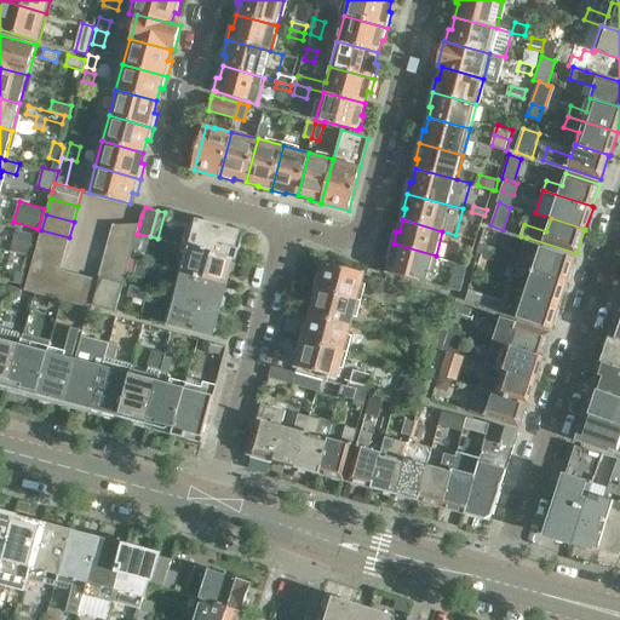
[(194,230),(189,247),(236,259),(244,234),(196,220),(194,230)]
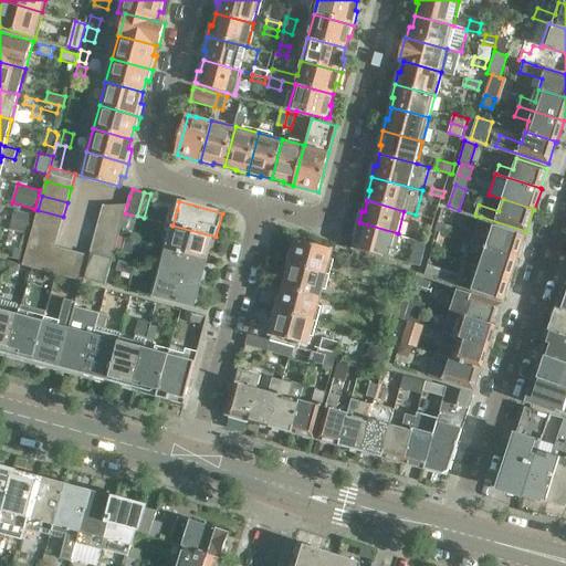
[(101,217),(123,222),(125,213),(127,205),(106,205),(104,205),(101,217)]
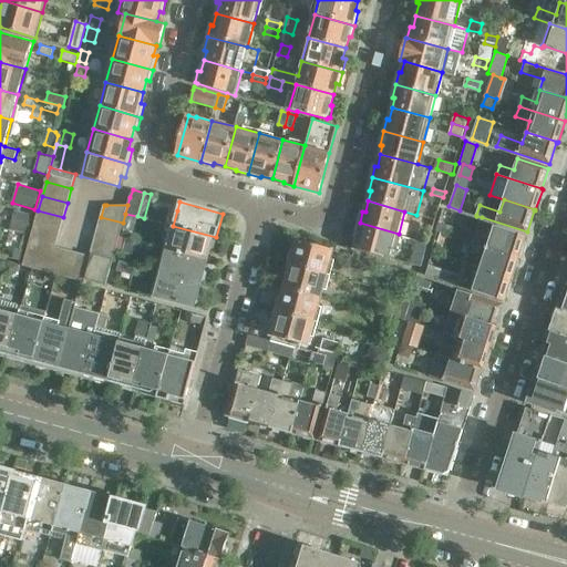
[(9,229),(28,235),(33,215),(14,209),(9,229)]
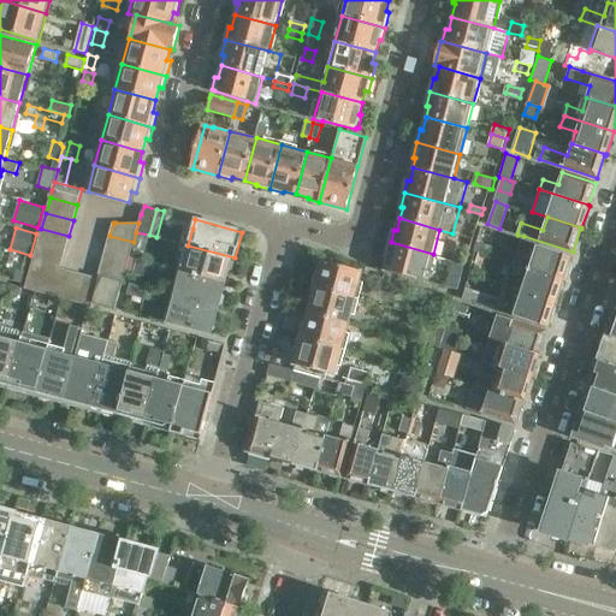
[(41,229),(37,244),(65,252),(69,236),(41,229)]
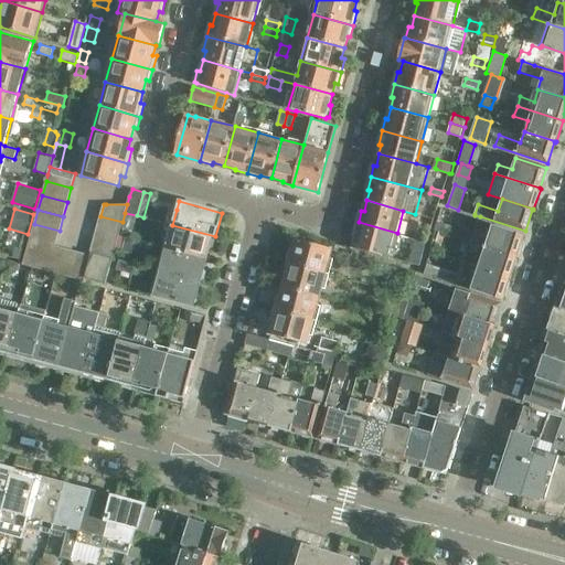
[(451,212),(441,210),(436,230),(446,233),(451,212)]
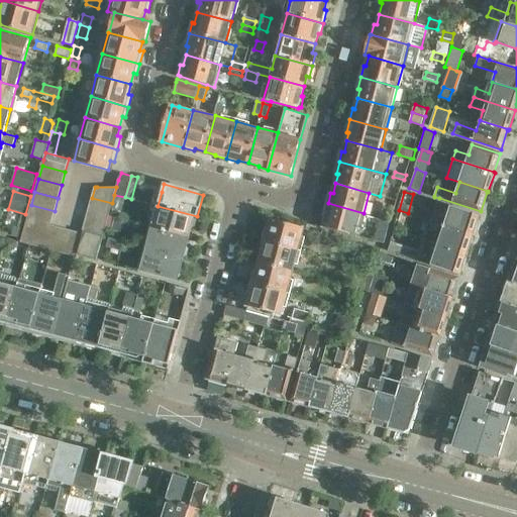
[(92,198),(89,208),(109,214),(112,203),(92,198)]
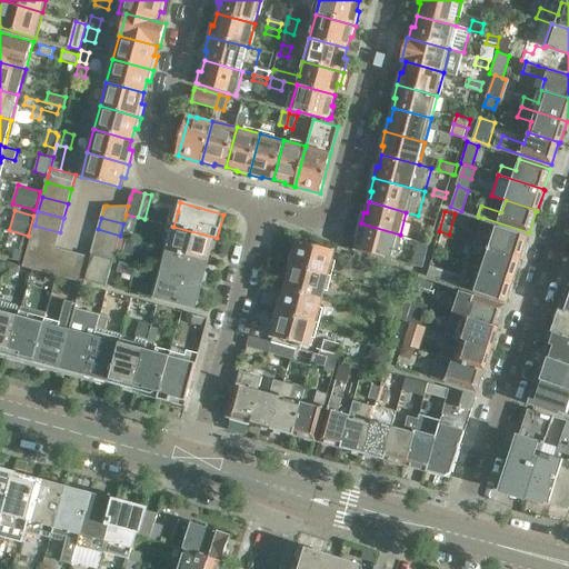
[(359,238),(356,249),(385,258),(385,259),(393,261),(400,235),(361,223),(357,238),(359,238)]
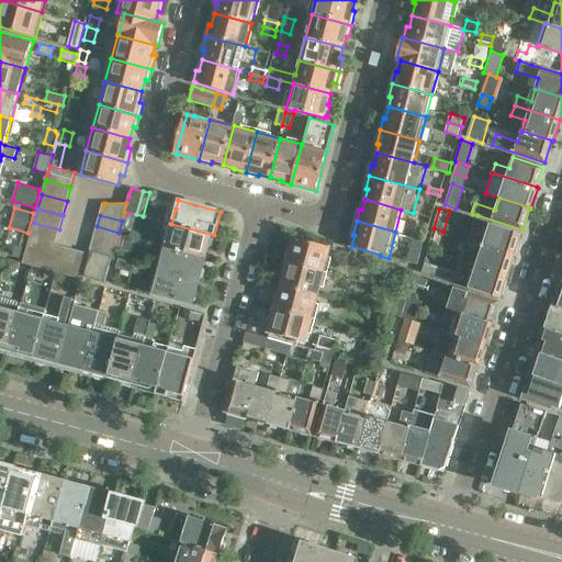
[(34,223),(30,237),(55,244),(59,229),(34,223)]
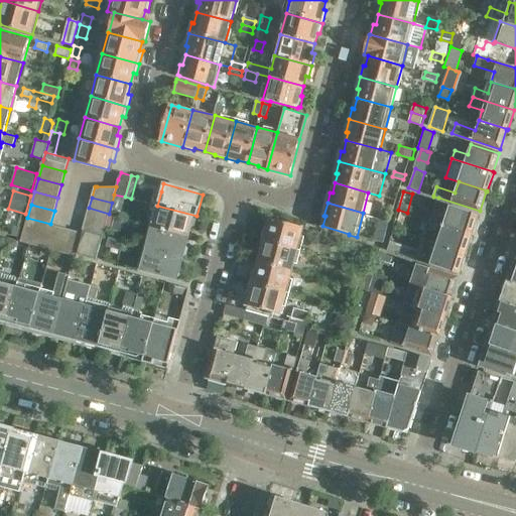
[(157,206),(151,227),(188,236),(190,228),(194,227),(197,216),(157,206)]
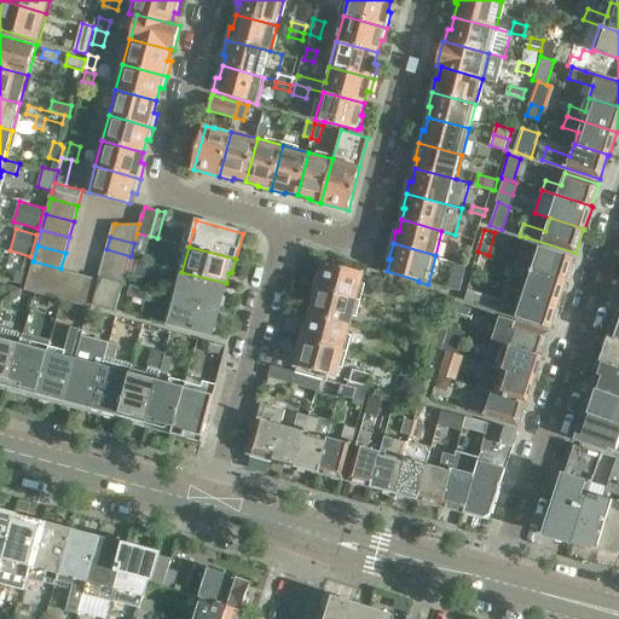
[(536,260),(521,255),(518,265),(567,281),(574,259),(541,248),(536,260)]
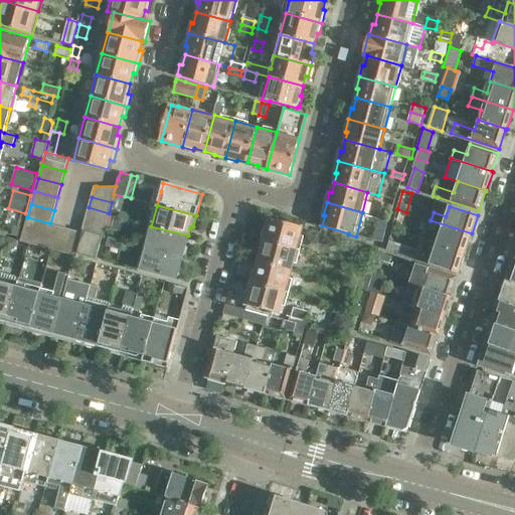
[(89,207),(86,218),(106,224),(109,213),(89,207)]
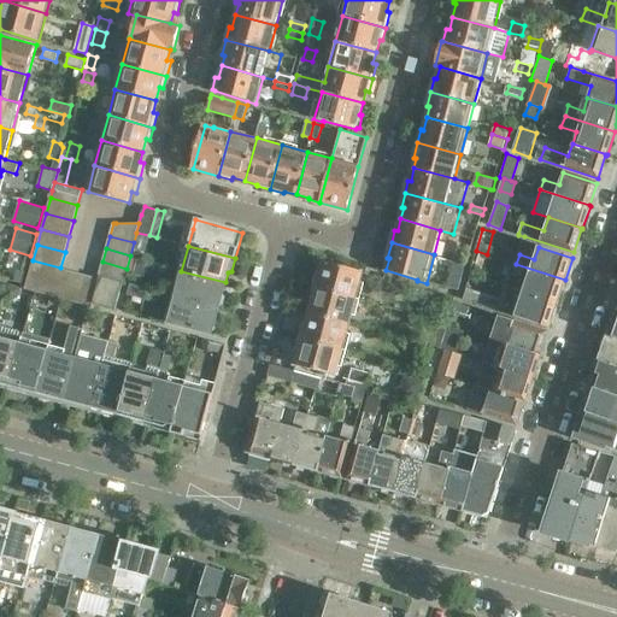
[(481,253),(476,266),(482,269),(486,254),(481,253)]
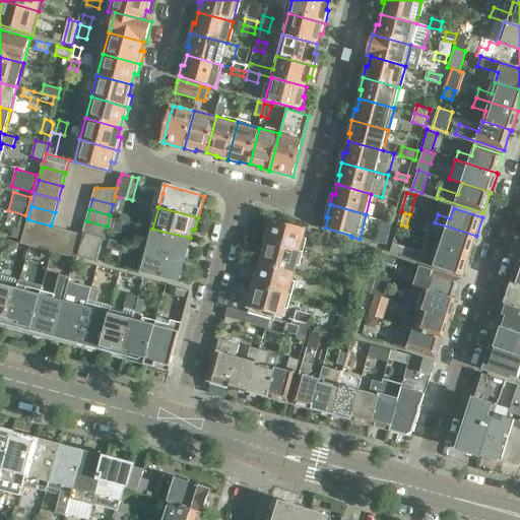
[(124,220),(115,218),(112,231),(121,233),(124,220)]
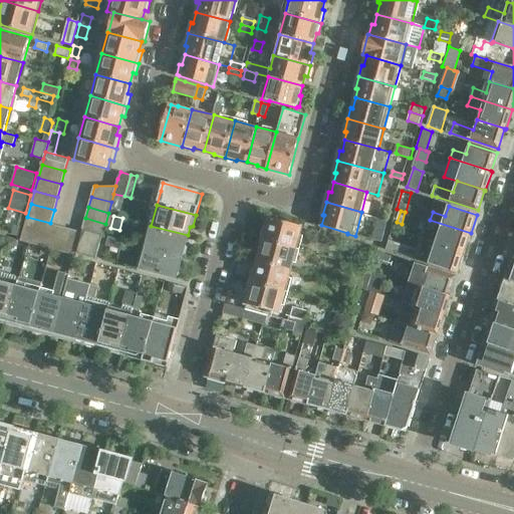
[(50,223),(27,217),(21,241),(44,247),(50,223)]
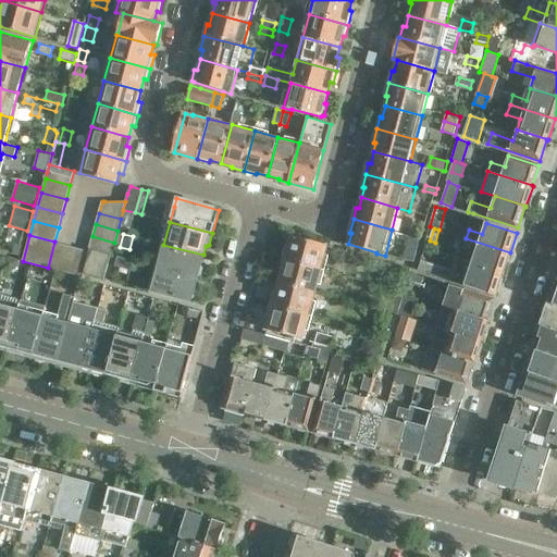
[(93,236),(89,248),(90,249),(111,255),(114,243),(93,236)]
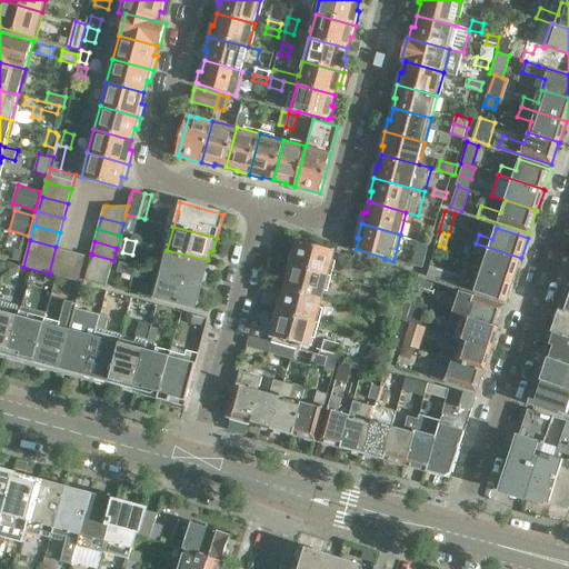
[(291,252),(288,263),(330,275),(335,258),(333,258),(336,251),(298,241),(295,253),(291,252)]
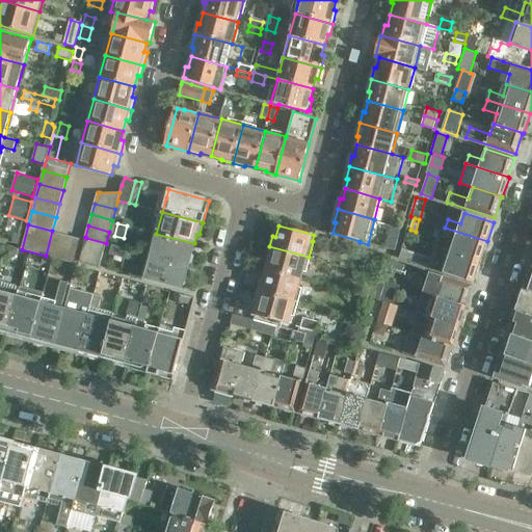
[(388,242),(396,244),(401,229),(393,225),(388,242)]
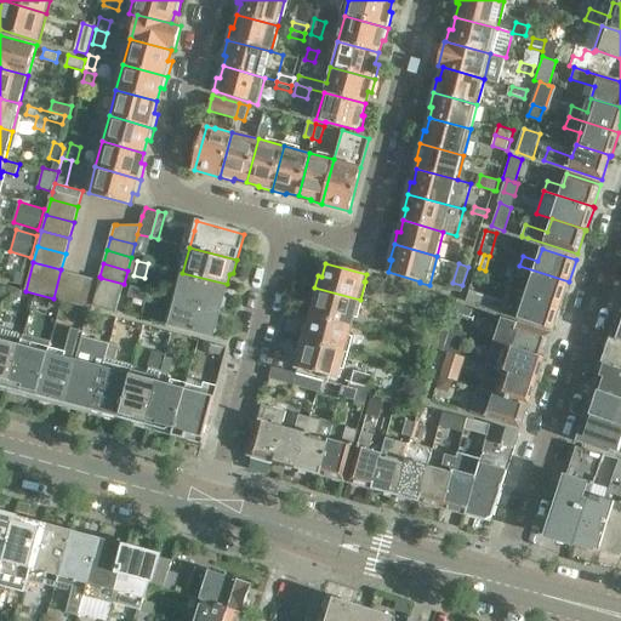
[(568,281),(569,281),(519,266),(516,278),(530,283),(527,294),(562,305),(569,283),(568,281)]
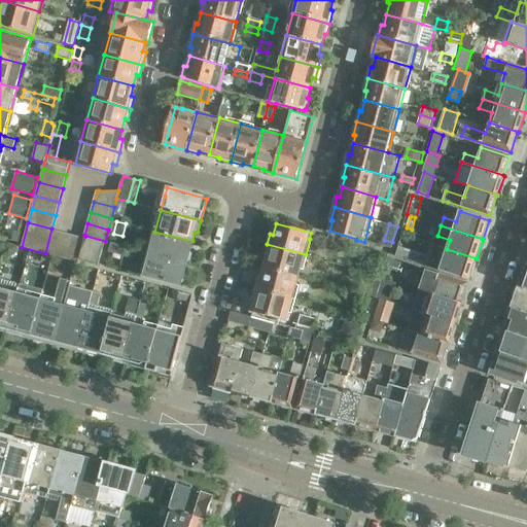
[(51,229),(45,253),(56,256),(63,232),(51,229)]
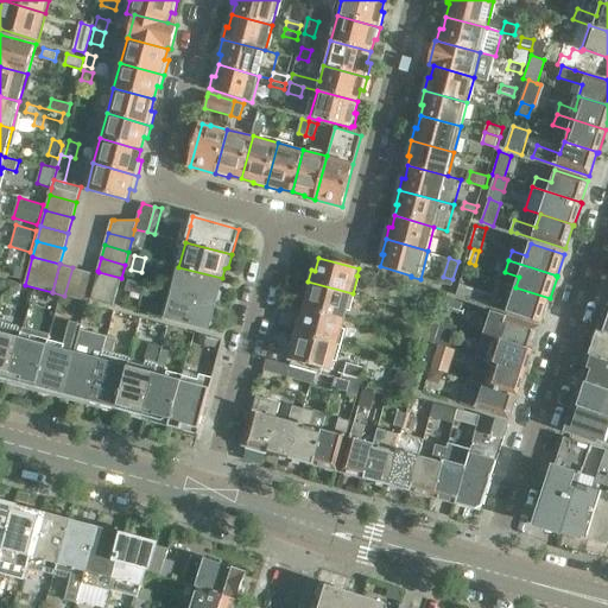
[(11,278),(21,280),(25,268),(19,267),(12,272),(11,278)]
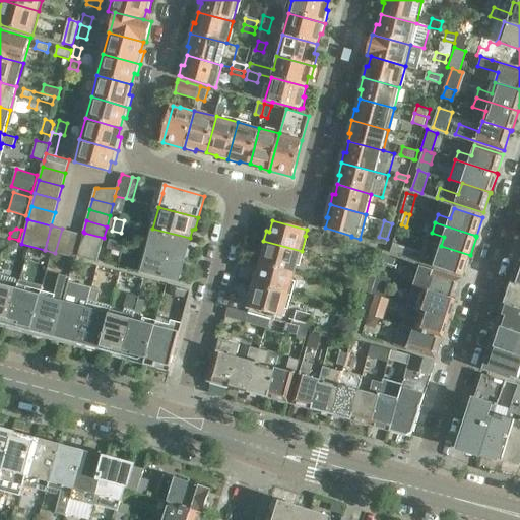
[(62,229),(55,253),(65,255),(72,232),(62,229)]
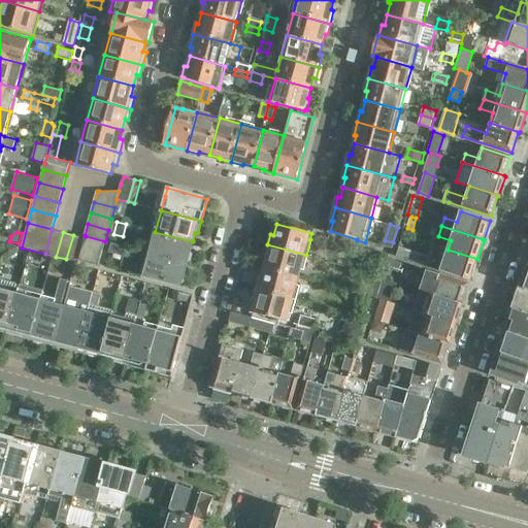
[(155,232),(150,254),(187,263),(188,262),(191,261),(193,255),(190,252),(193,241),(155,232)]
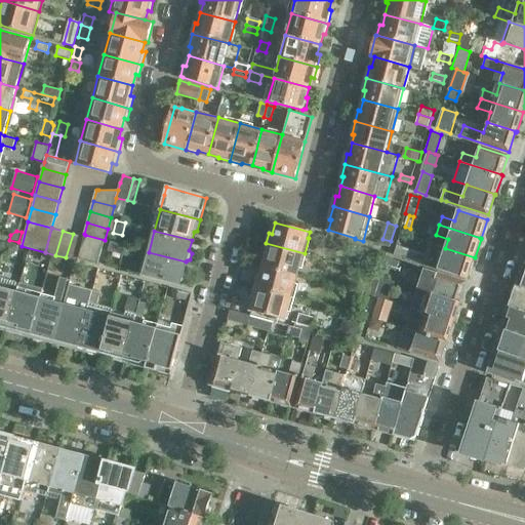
[(73,234),(66,257),(77,260),(83,237),(73,234)]
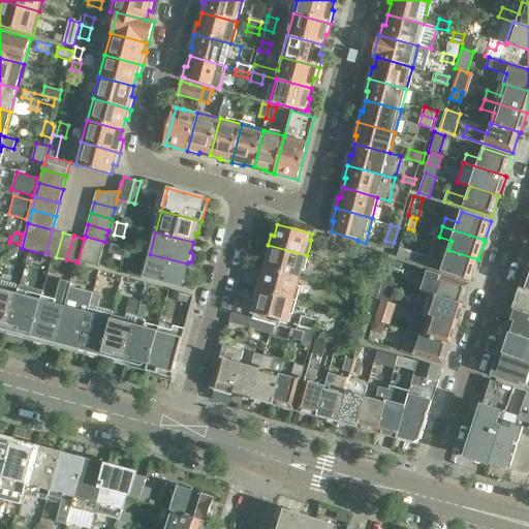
[(86,237),(80,260),(99,266),(105,242),(86,237)]
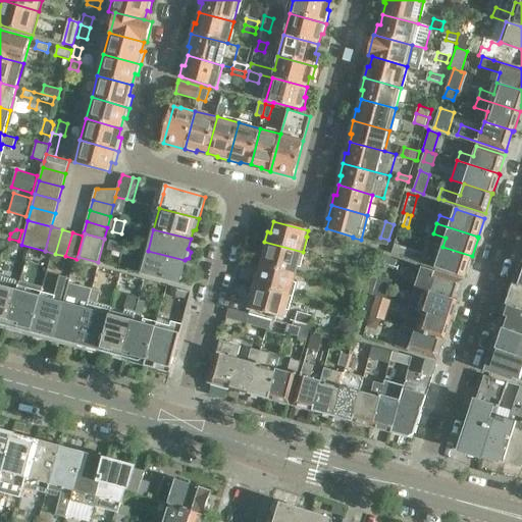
[(107,250),(109,250),(123,254),(125,244),(110,240),(107,250)]
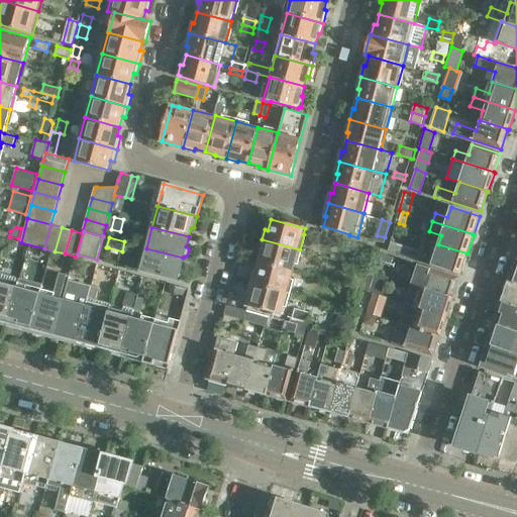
[(18,242),(6,239),(2,251),(10,252),(16,249),(18,242)]
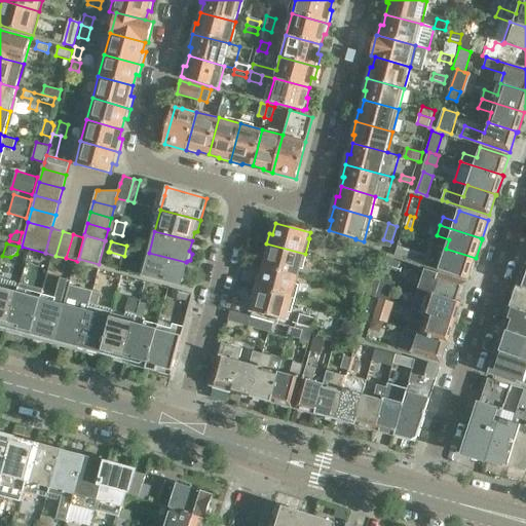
[(266,257),(263,266),(299,276),(305,254),(266,243),(263,256),(266,257)]
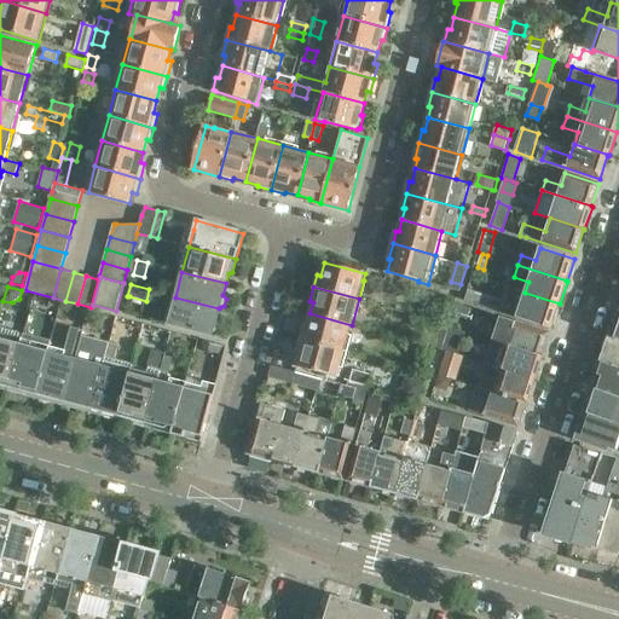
[(505,301),(469,289),(464,300),(502,312),(550,328),(559,305),(560,306),(560,304),(525,293),(525,294),(509,288),(505,301)]
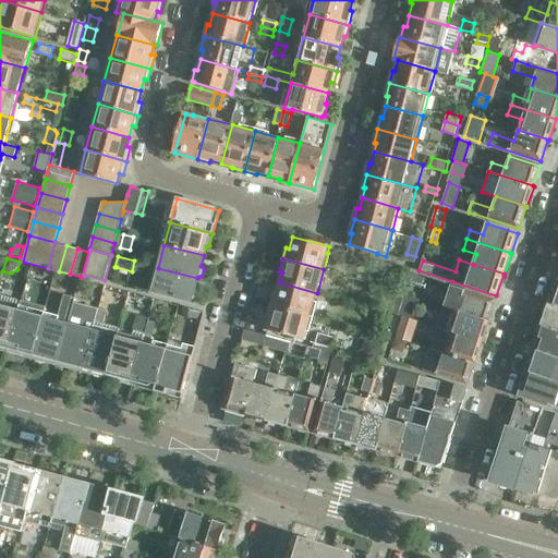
[(158,268),(152,291),(192,302),(192,299),(195,298),(197,291),(195,289),(197,278),(158,268)]
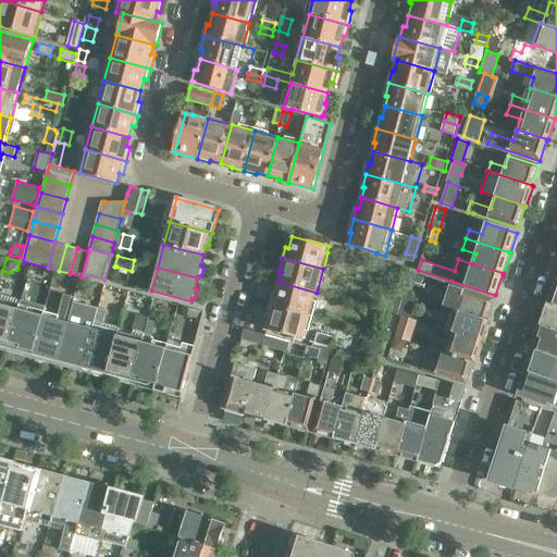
[(409,272),(406,282),(420,287),(423,276),(409,272)]
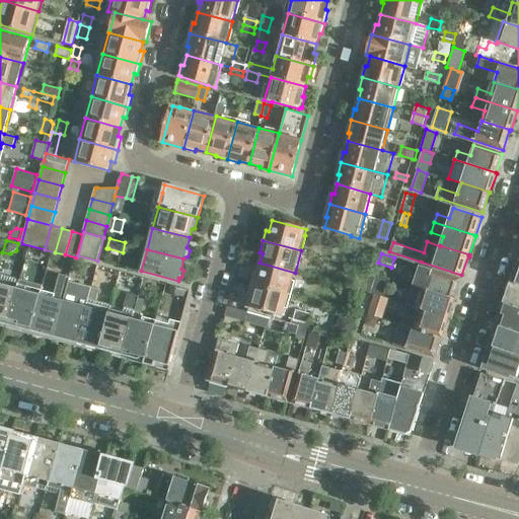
[(254,273),(251,283),(289,294),(295,273),(260,263),(257,274),(254,273)]
